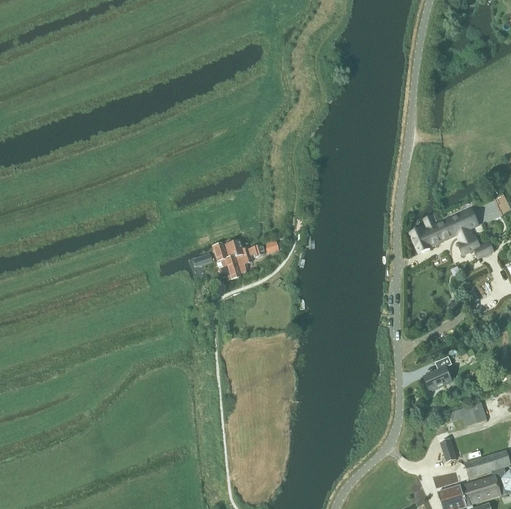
[(424,227),(409,233),(418,252),(430,246),(430,244),(455,234),(459,243),(472,237),(468,228),(476,224),(469,207),(435,222),(431,214),(422,218),(426,226),(424,227)]
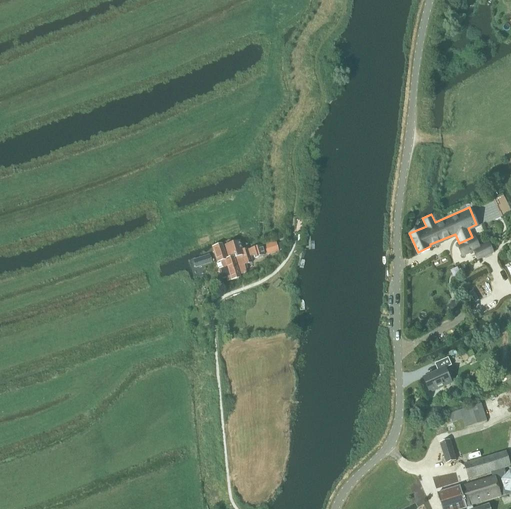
[(459,243),(458,243),(462,253),(472,249),(476,259),(482,256),(478,247),(473,236),(472,237),(459,243)]
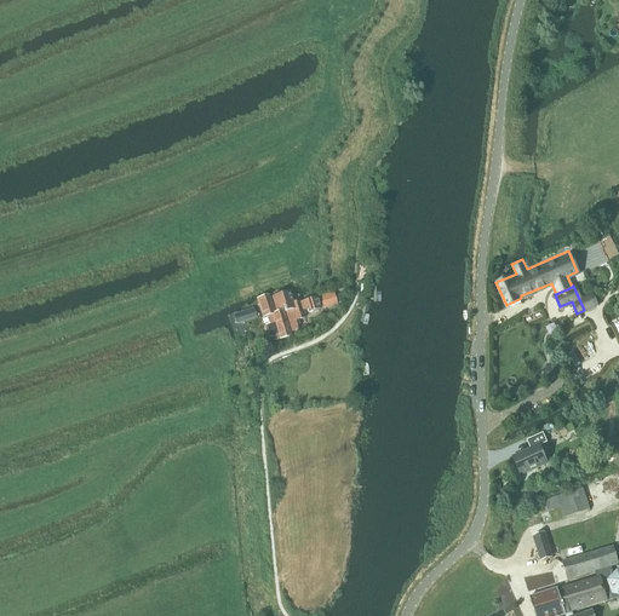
[(275,311),(281,309),(284,308),(284,310),(285,310),(290,329),(297,327),(294,317),(304,315),(299,298),(293,300),(290,289),(279,292),(270,294),(275,311)]
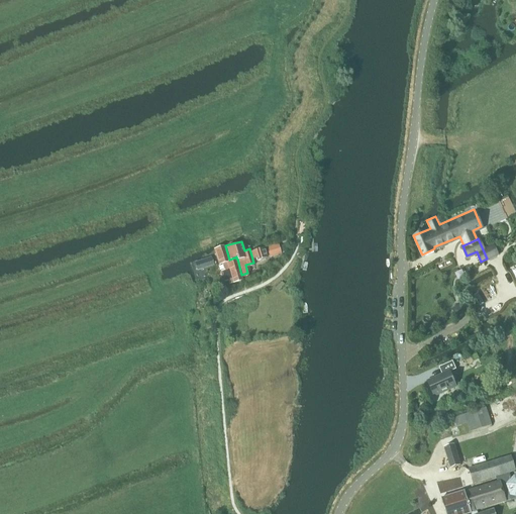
[(277,241),(275,242),(265,244),(268,254),(280,251),(277,241)]
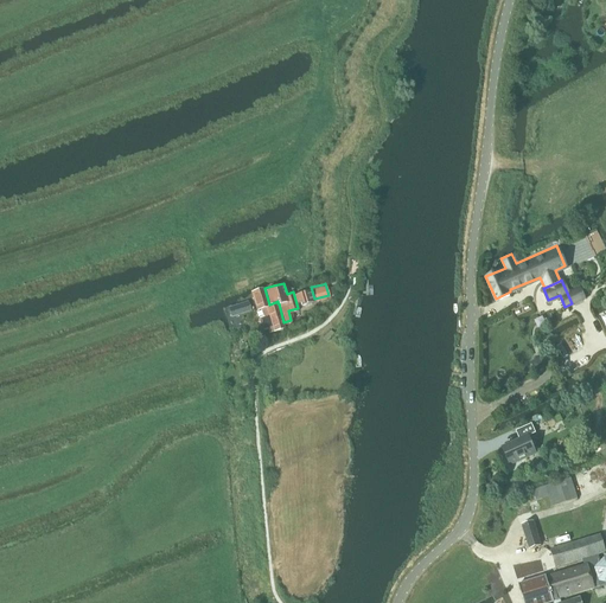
[(250,289),(249,289),(250,290),(255,309),(261,307),(263,314),(267,326),(268,331),(284,326),(282,322),(279,312),(279,310),(278,310),(275,302),(269,305),(268,305),(267,301),(266,294),(262,286),(255,288),(250,289)]
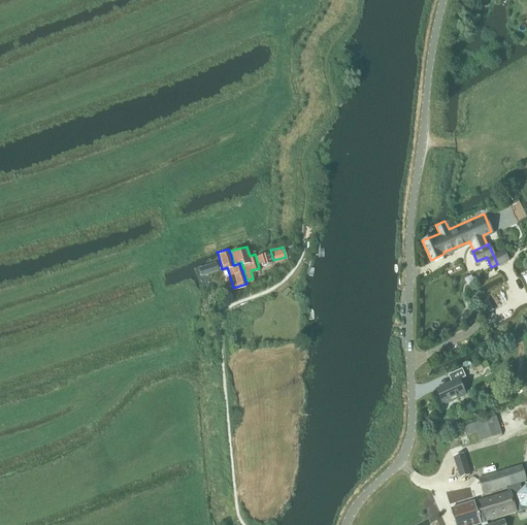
[(215,260),(204,263),(207,271),(218,268),(215,260)]
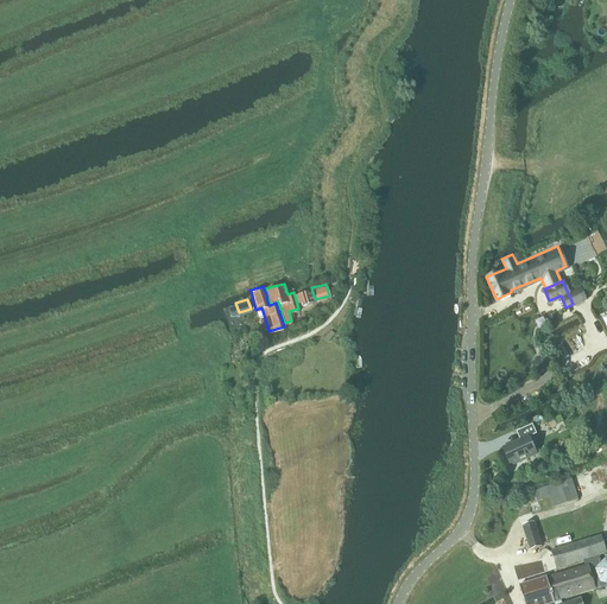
[(498,330),(510,324),(506,318),(494,324),(498,330)]
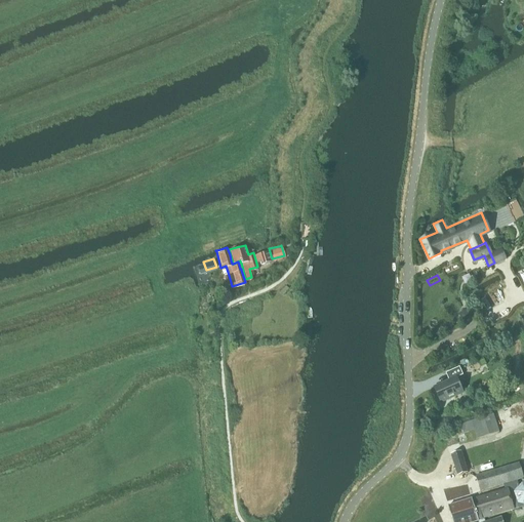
[(448,378),(434,385),(440,400),(462,390),(456,375),(462,372),(459,365),(445,370),(448,378)]
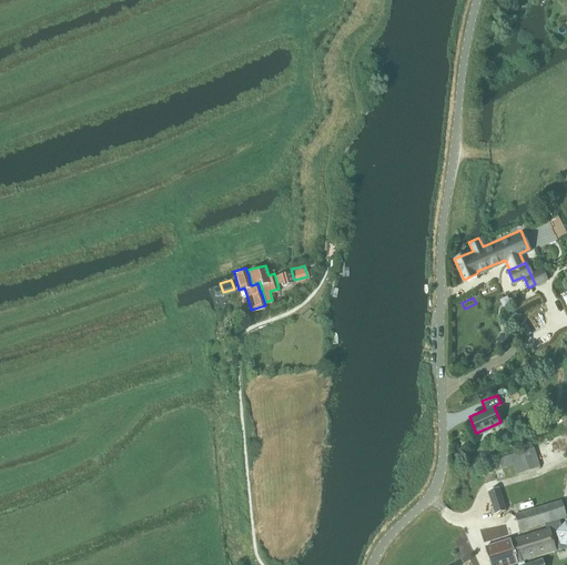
[(533,445),(497,457),(500,466),(512,463),(515,473),(539,465),(533,445)]
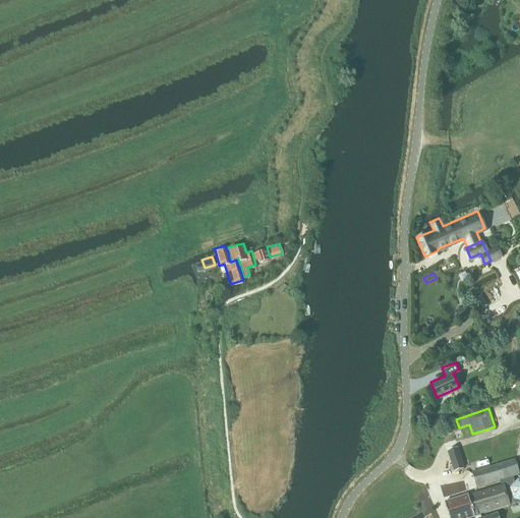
[(453,469),(464,466),(458,446),(447,449),(453,469)]
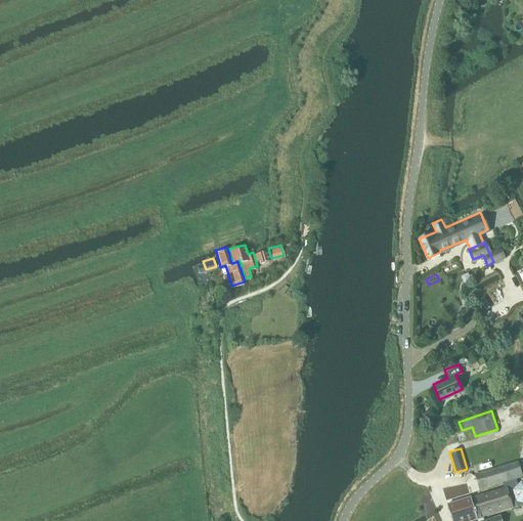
[(517,482),(516,477),(522,475),(517,460),(475,473),(479,487),(502,480),(504,486),(471,496),(470,495),(448,503),(452,520),(465,520),(477,517),(478,520),(477,520),(476,520),(502,520),(499,514),(484,518),(483,515),(522,503),(522,479),(520,479),(517,482)]
